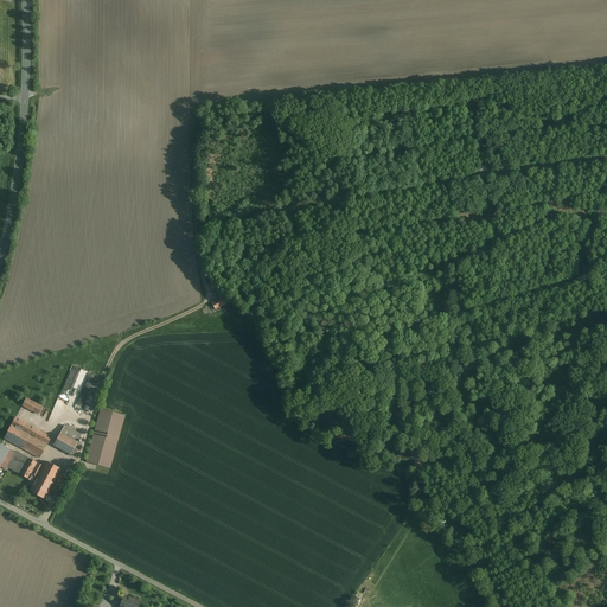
[(225,294),(212,301),(216,310),(229,302),(229,301),(231,300),(228,294),(225,295),(225,294)]
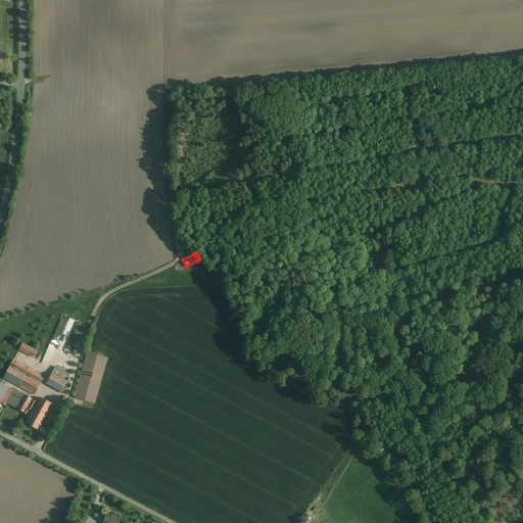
[(69,354),(82,322),(69,318),(67,324),(66,324),(58,350),(69,354)]
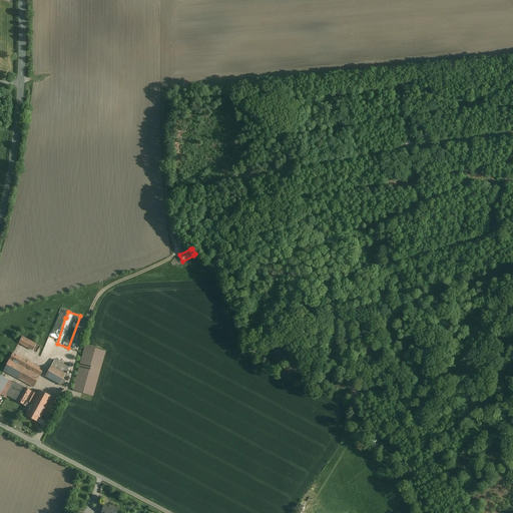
[(39,343),(24,335),(21,342),(35,350),(39,343)]
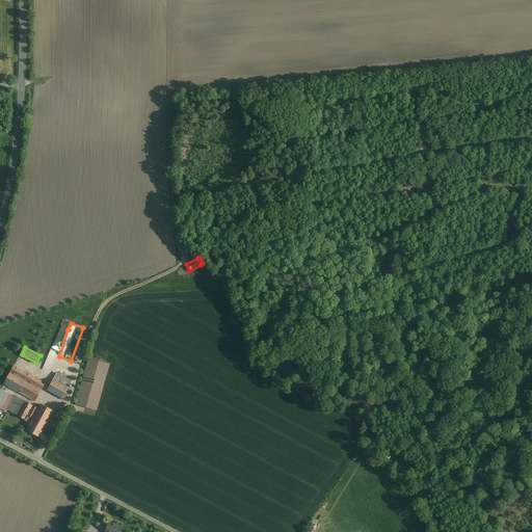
[(88,357),(77,404),(100,409),(111,363),(88,357)]
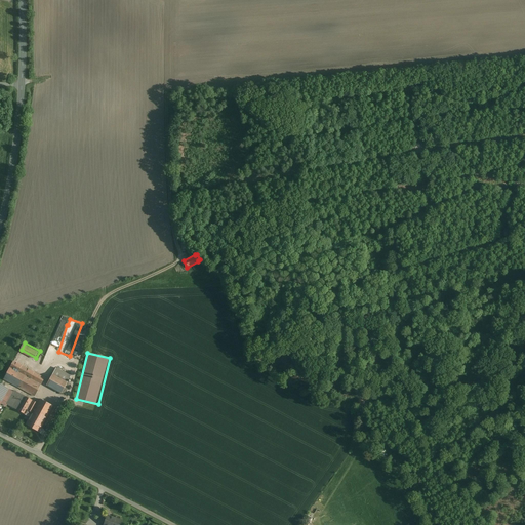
[(47,376),(15,359),(5,378),(37,395),(47,376)]
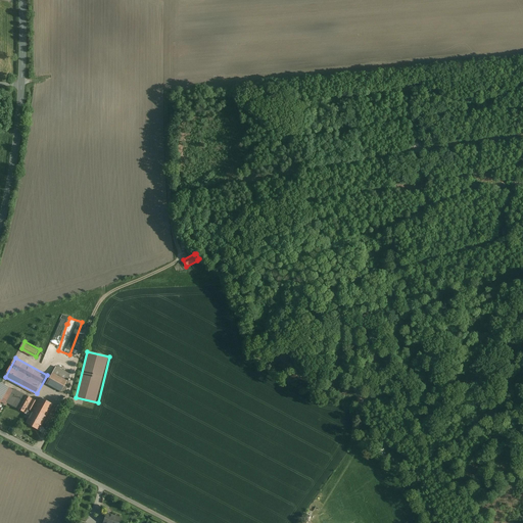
[(74,373),(58,365),(49,383),(63,390),(74,373)]
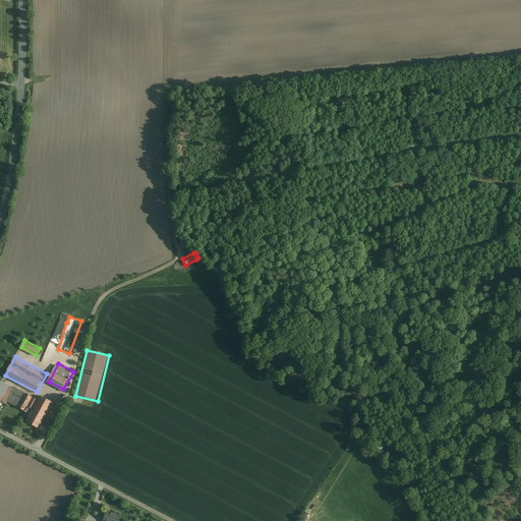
[(6,401),(13,389),(0,381),(0,400),(6,403),(7,402),(6,401)]
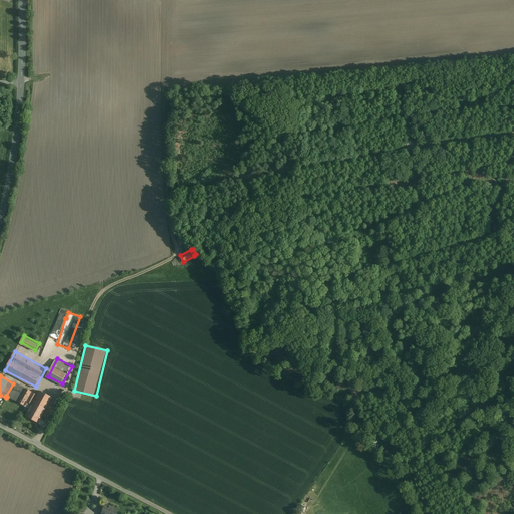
[(37,395),(14,382),(13,383),(6,396),(7,397),(29,409),(25,416),(38,423),(42,415),(47,418),(56,401),(39,391),(37,395)]
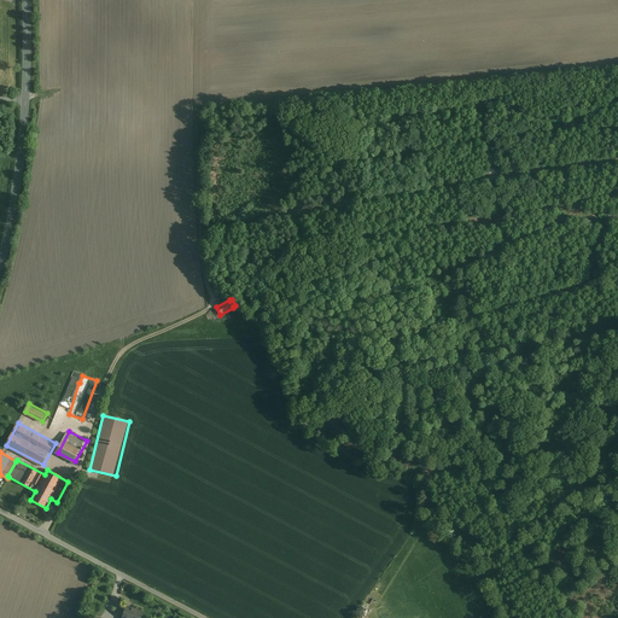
[(138,617),(140,612),(126,606),(121,617),(138,617)]
